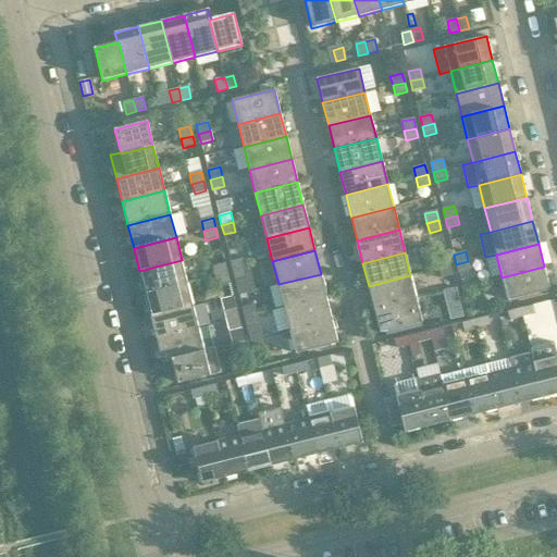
[(447,256),(436,259),(438,269),(450,265),(447,256)]
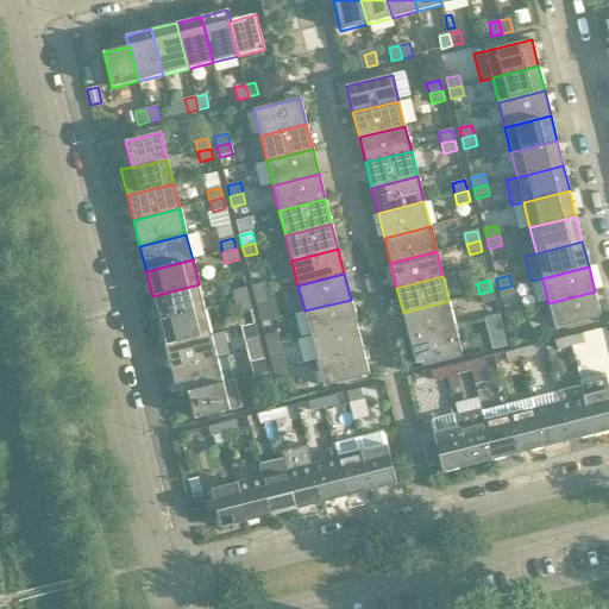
[(252,287),(255,296),(268,294),(265,283),(252,287)]
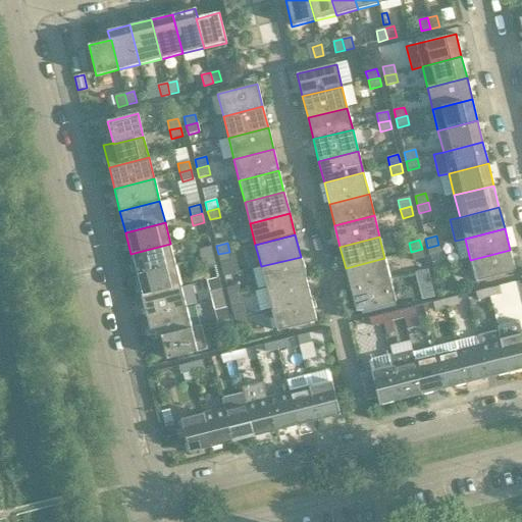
[(170,244),(131,254),(136,275),(175,265),(170,244)]
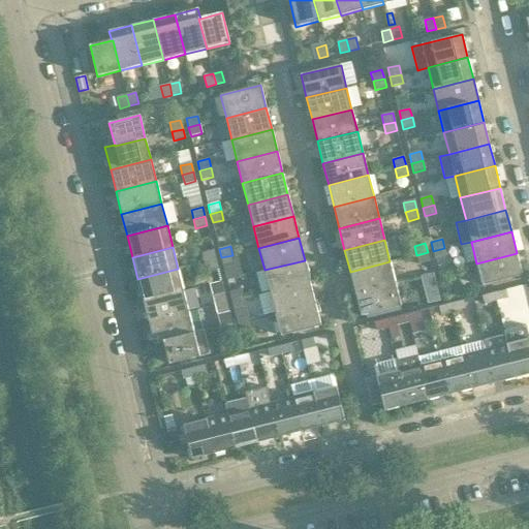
[(444,248),(433,251),(436,259),(446,257),(444,248)]
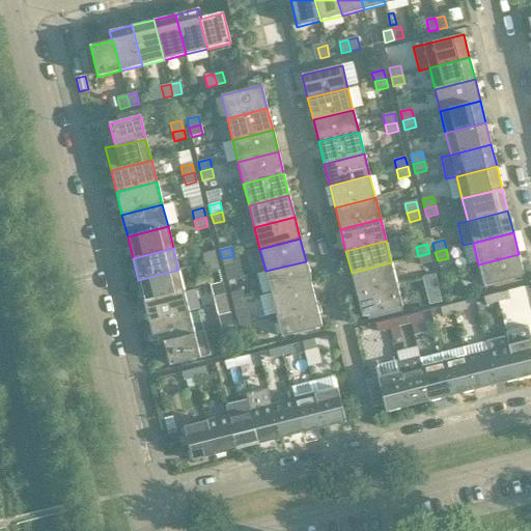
[(214,251),(202,254),(205,263),(216,260),(214,251)]
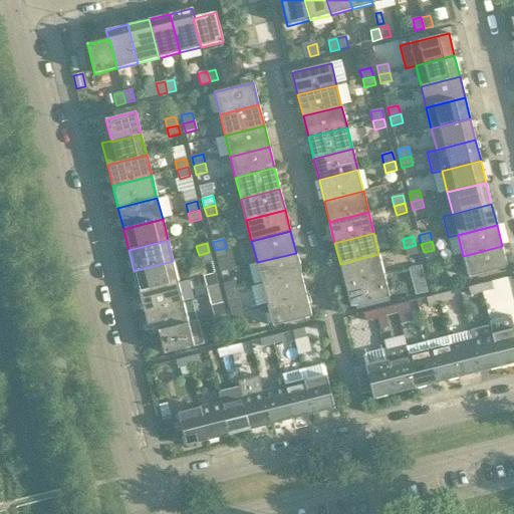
[(416,245),(405,248),(407,257),(418,254),(416,245)]
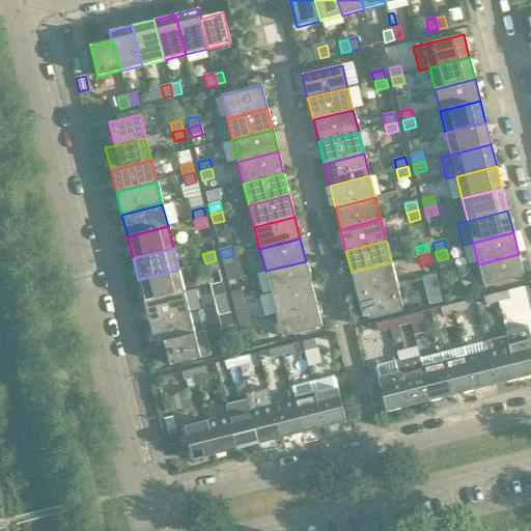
[(519,254),(478,264),(484,287),(524,277),(519,254)]
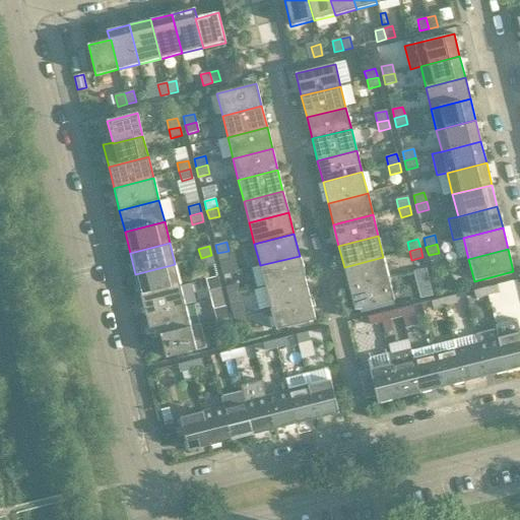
[(229,251),(217,253),(219,262),(231,259),(229,251)]
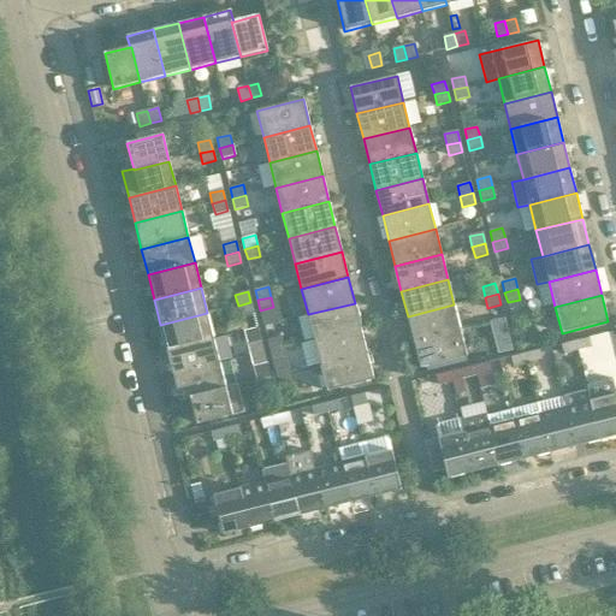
[(250,302),(238,306),(241,315),(254,313),(250,302)]
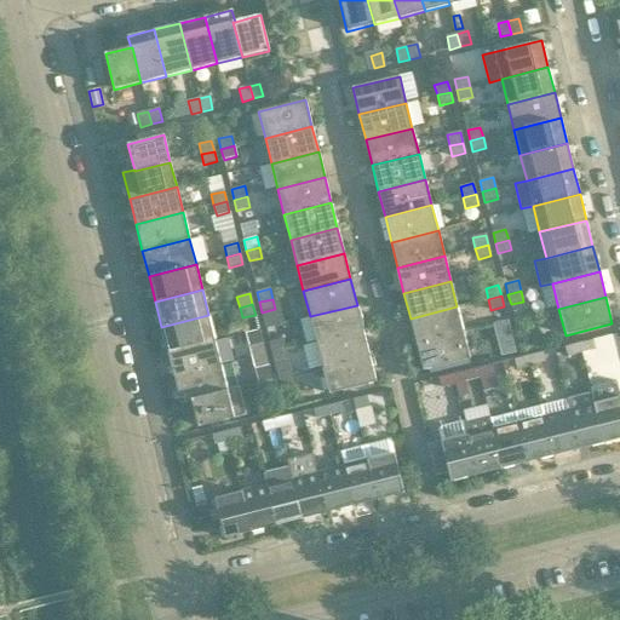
[(357,305),(310,316),(316,342),(363,331),(357,305)]
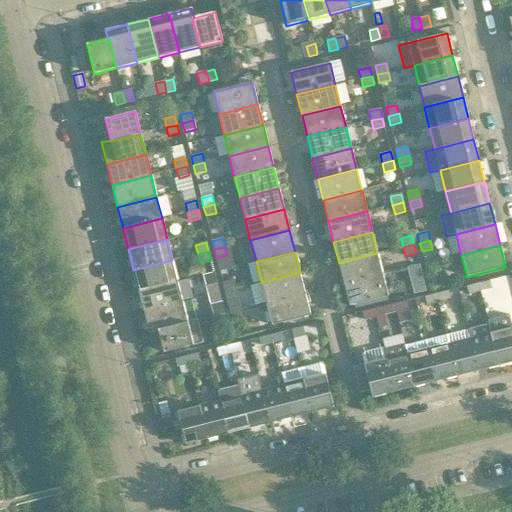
[(377,253),(339,263),(344,284),(383,274),(377,253)]
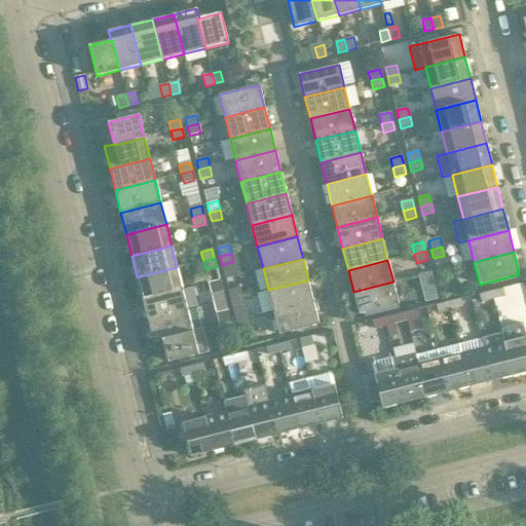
[(177,267),(137,277),(143,299),(182,289),(177,267)]
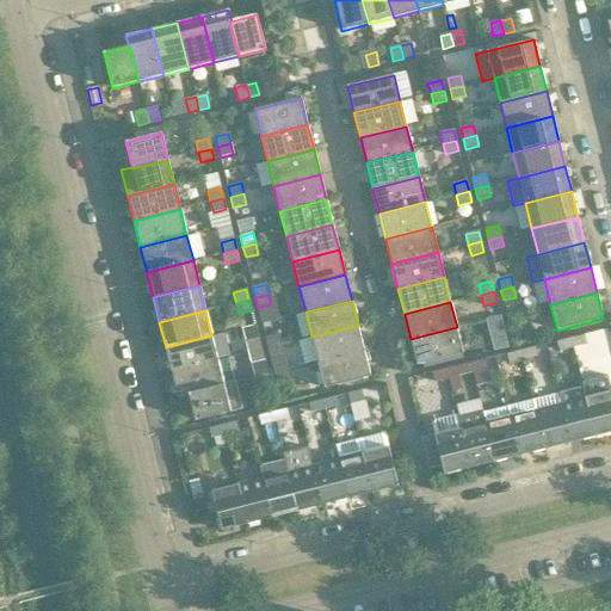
[(507,315),(510,325),(523,322),(519,312),(507,315)]
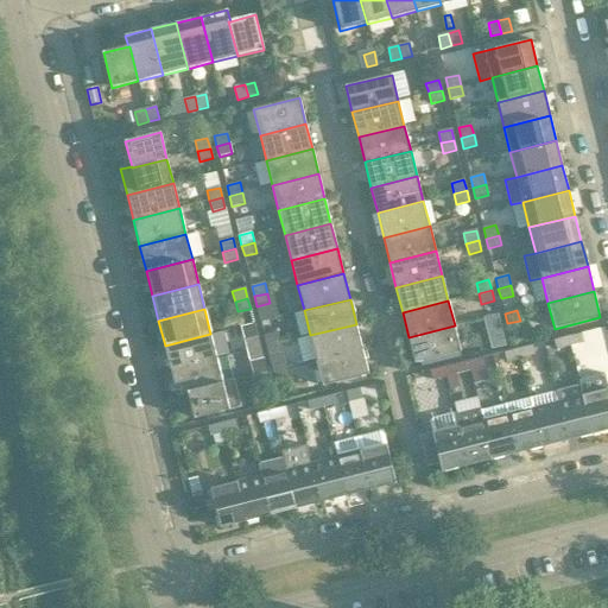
[(498,315),(485,318),(487,328),(500,325),(498,315)]
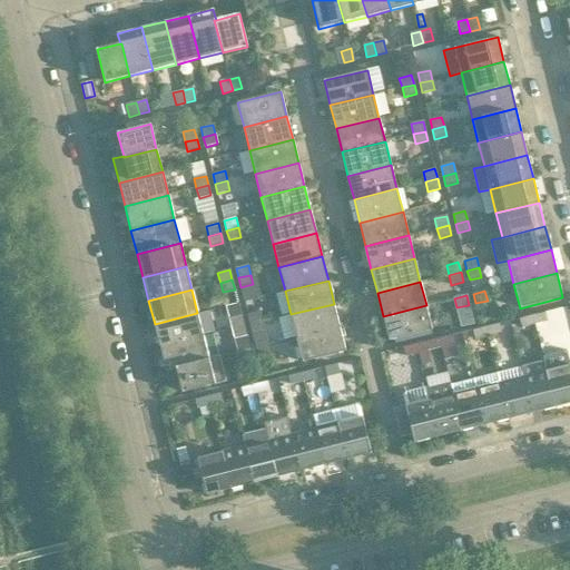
[(334,304),(291,314),(296,337),(340,327),(334,304)]
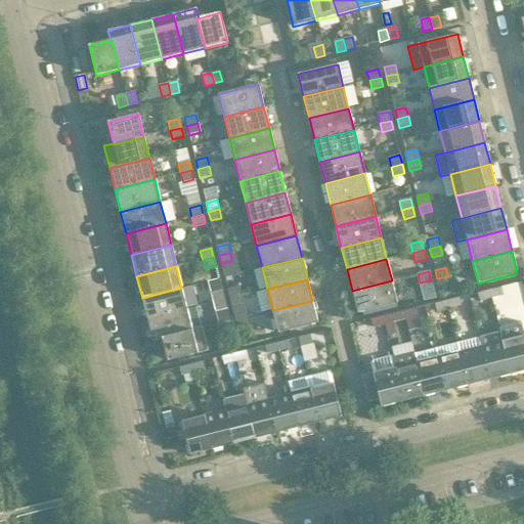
[(392,280),(352,291),(357,313),(397,303),(392,280)]
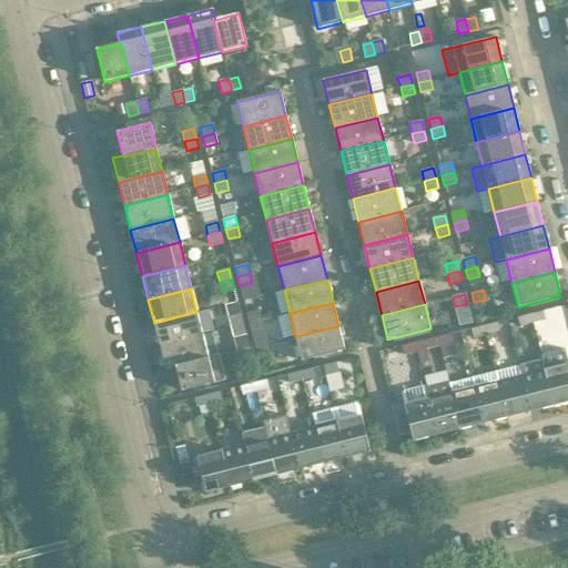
[(247,314),(250,323),(261,321),(259,311),(247,314)]
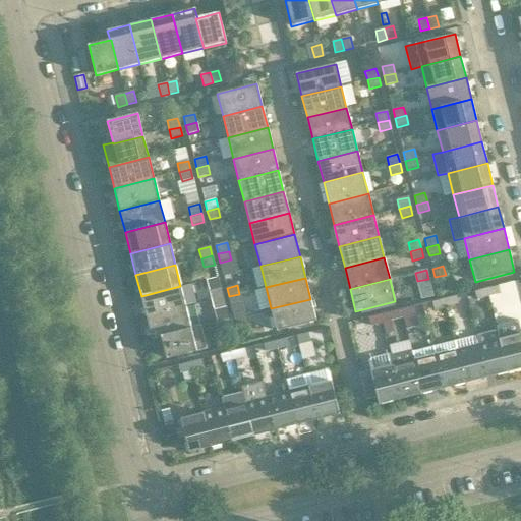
[(498,285),(486,288),(488,296),(500,293),(498,285)]
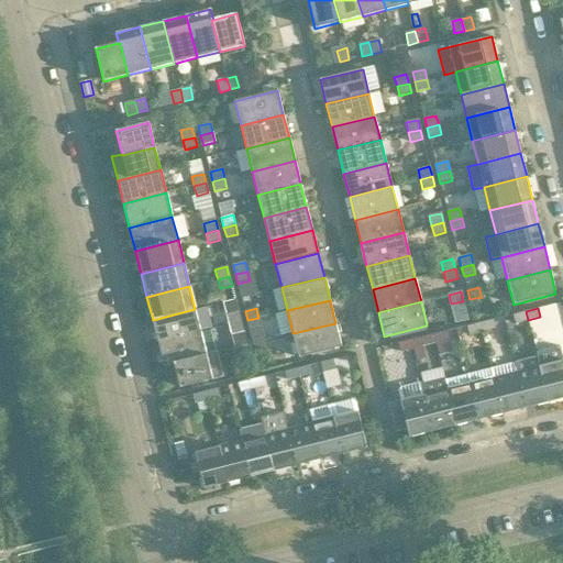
[(195,309),(153,320),(158,343),(201,332),(195,309)]
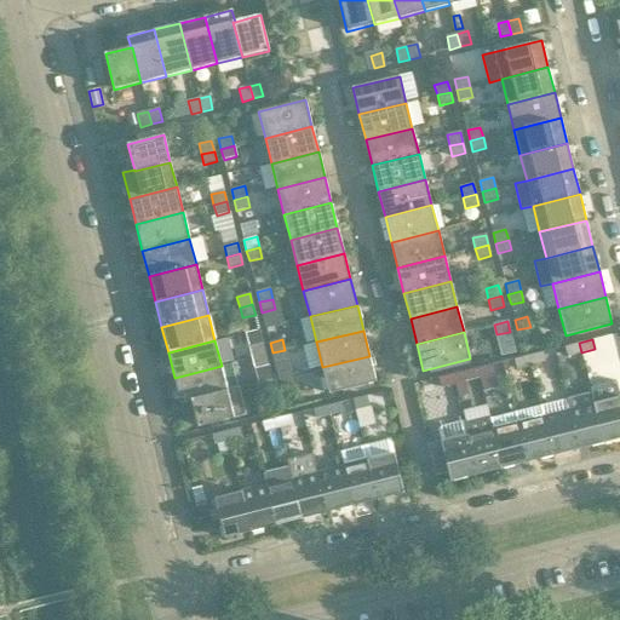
[(579,343),(564,346),(567,356),(581,352),(579,343)]
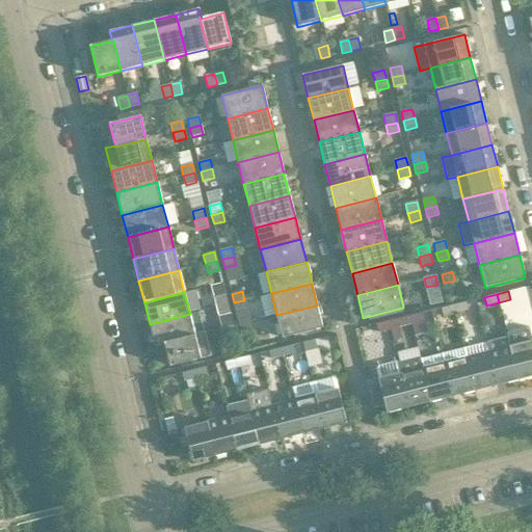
[(225,295),(214,298),(216,308),(228,304),(225,295)]
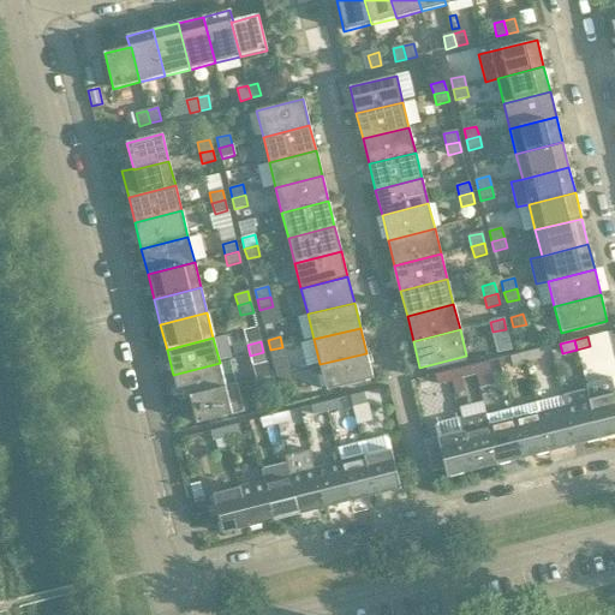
[(282,347),(270,350),(273,360),(286,358),(282,347)]
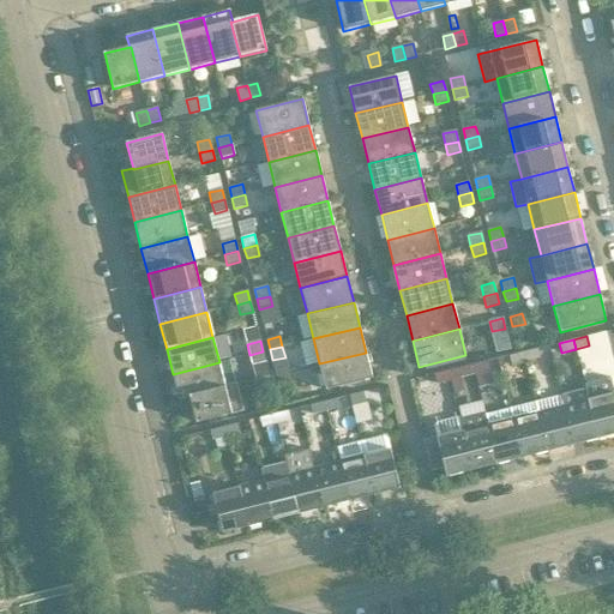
[(537,348),(523,351),(525,361),(540,357),(537,348)]
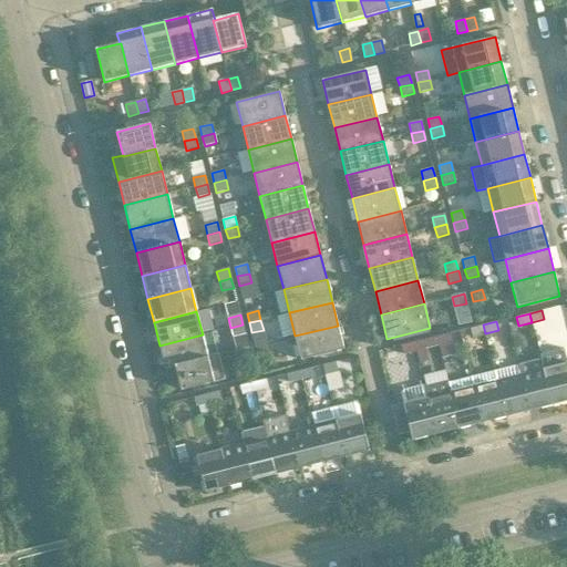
[(243,325),(230,328),(233,337),(245,334),(243,325)]
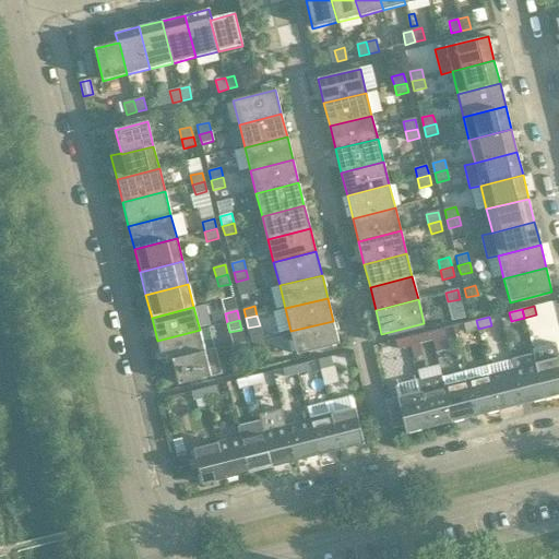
[(476,320),(463,323),(465,332),(478,329),(476,320)]
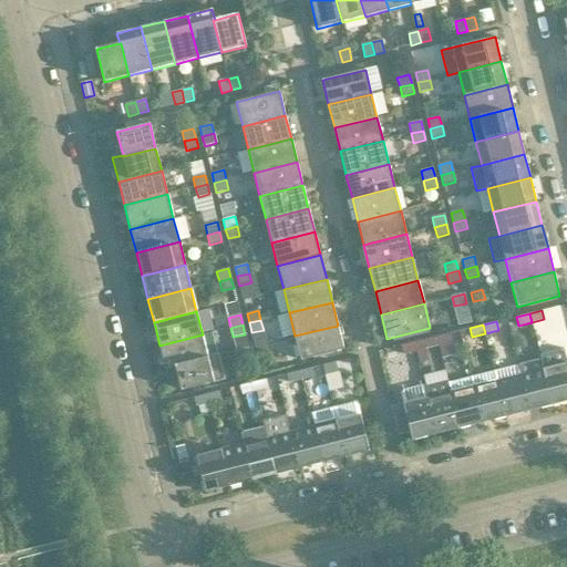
[(338,326),(295,336),(301,360),(344,350),(338,326)]
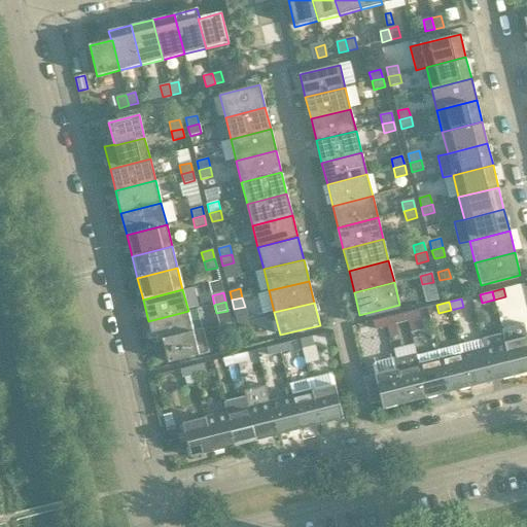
[(418,310),(406,313),(408,321),(420,318),(418,310)]
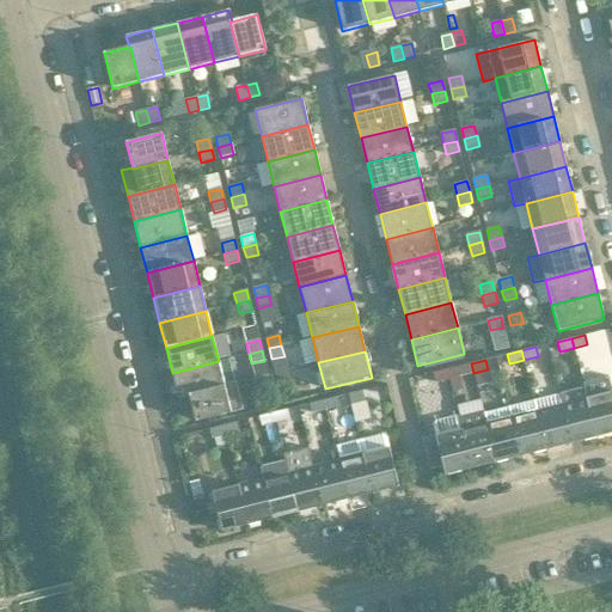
[(225,385),(219,361),(172,373),(178,399),(190,397),(189,395),(225,386),(225,385)]
